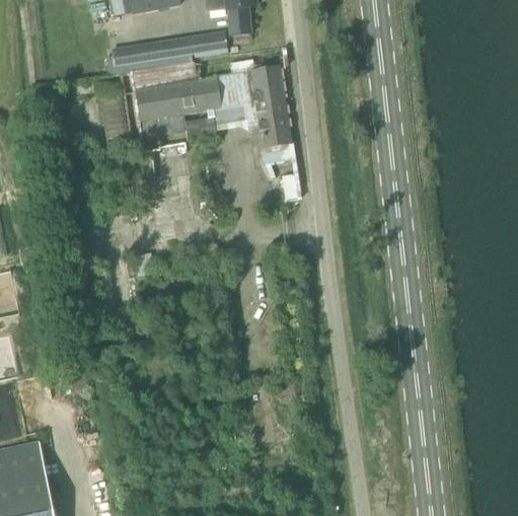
[(130,0),(133,13),(181,4),(180,0),(130,0)]
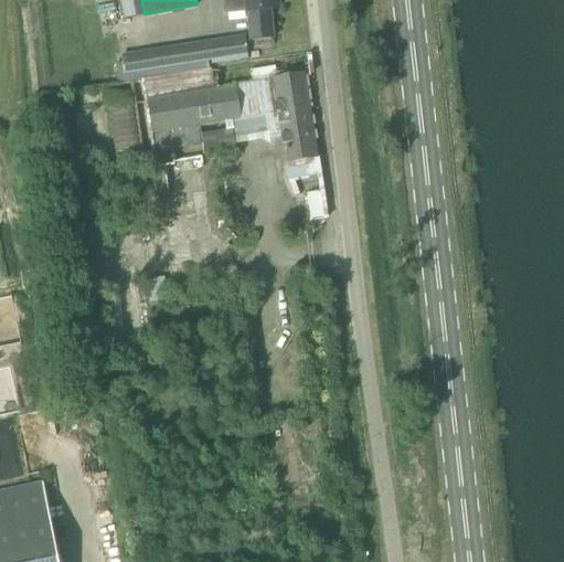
[(278,7),(277,0),(226,0),(230,18),(249,16),(252,39),(274,36),(270,8),(278,7)]
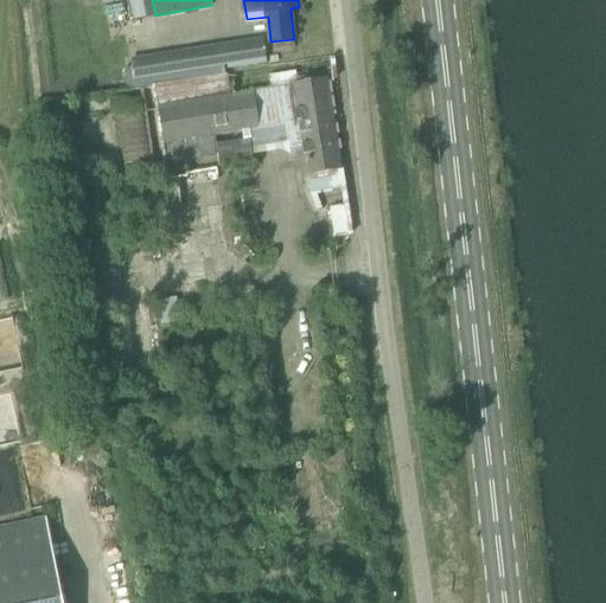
[(170,50),(161,51),(166,79),(228,71),(227,66),(268,61),(263,34),(170,49),(170,50)]
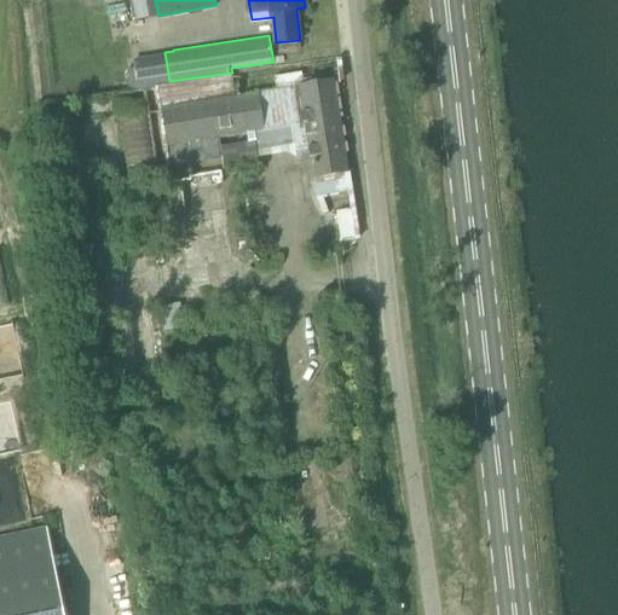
[(277,87),(236,93),(232,73),(169,81),(169,82),(157,85),(171,164),(223,156),(224,166),(259,162),(259,155),(296,149),(298,160),(311,158),(313,174),(347,169),(348,169),(348,168),(346,152),(334,79),(306,83),(304,70),(276,74),(277,87)]
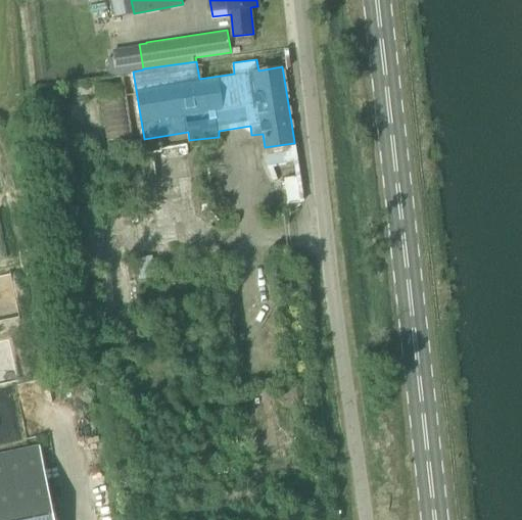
[(286,175),(287,201),(303,200),(302,175),(286,175)]
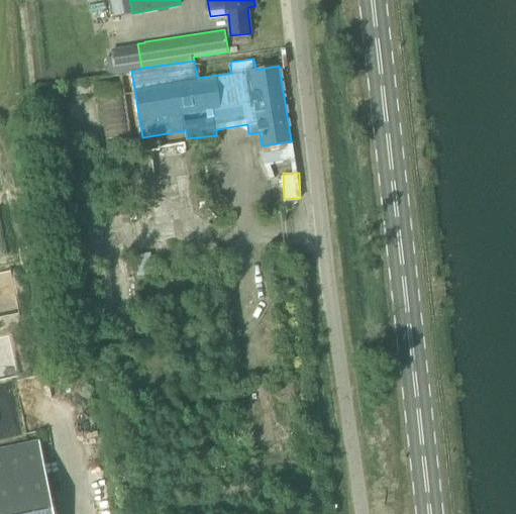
[(0,273),(0,315),(17,313),(11,272),(0,273)]
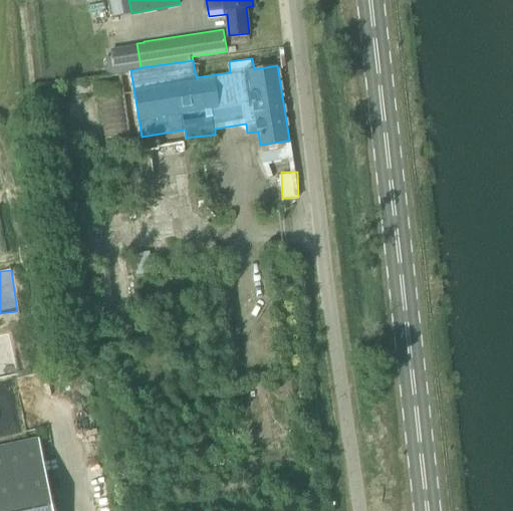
[(53,510),(40,439),(0,447),(0,510),(53,510)]
